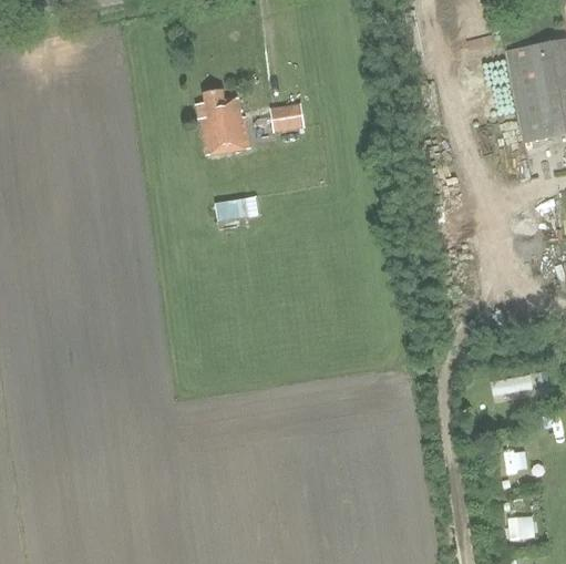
[(522,142),(565,133),(565,38),(504,50),(522,142)]
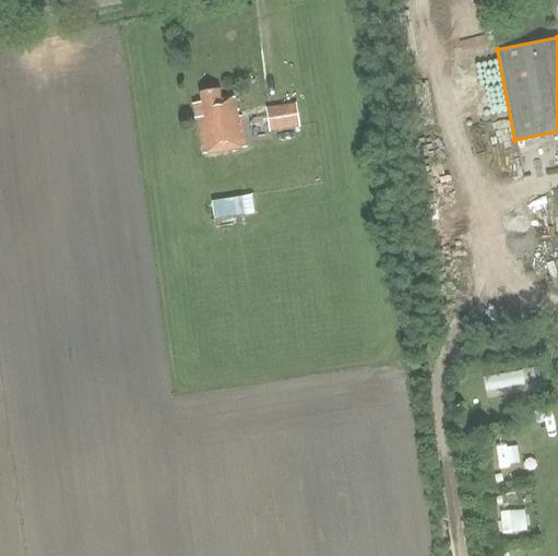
[(202,152),(245,145),(242,129),(239,130),(234,95),(221,97),(218,89),(199,92),(200,102),(192,103),(194,117),(197,117),(202,152)]
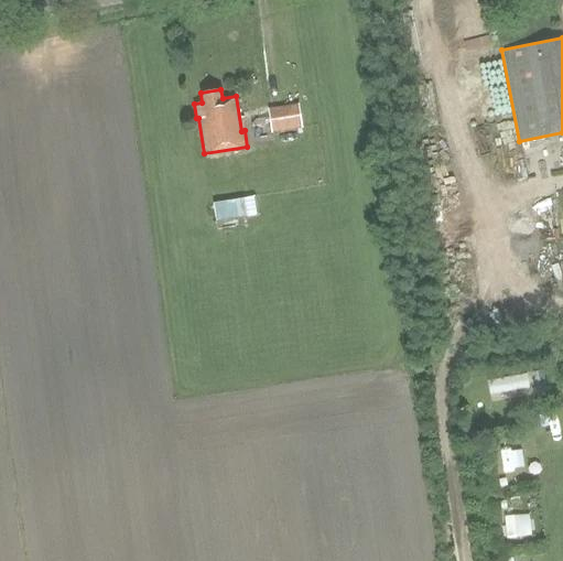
[(301,126),(298,103),(268,107),(271,130),(301,126)]
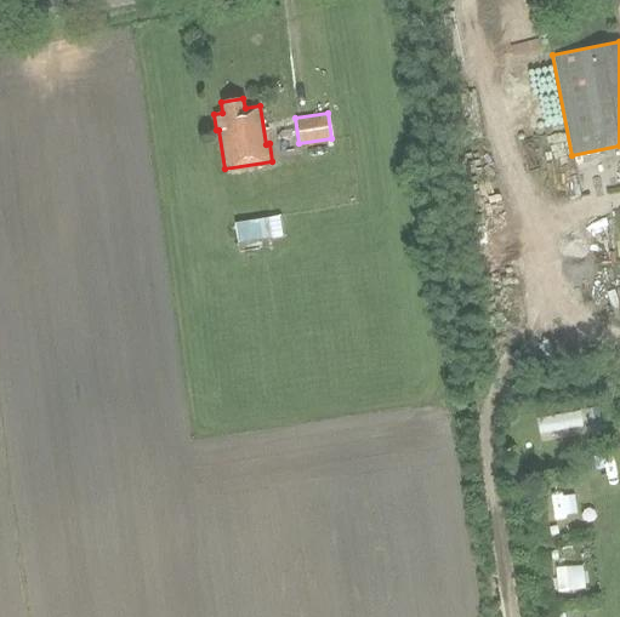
[(269,235),(267,217),(234,222),(237,241),(269,235)]
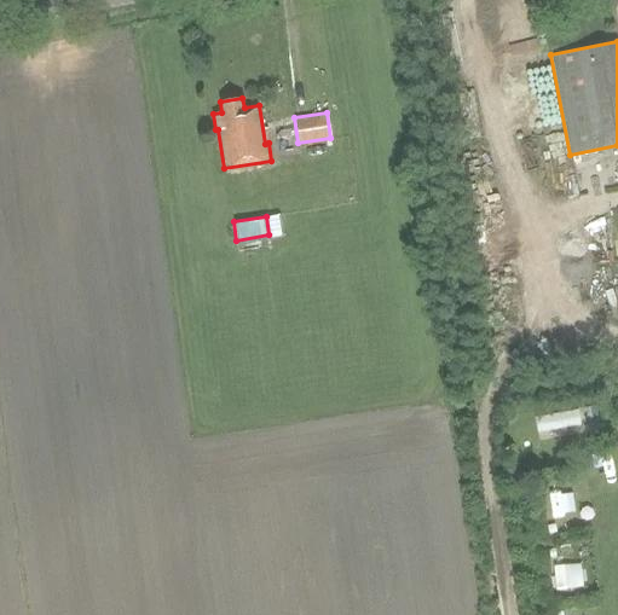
[(538,408),(539,424),(584,422),(583,406),(538,408)]
